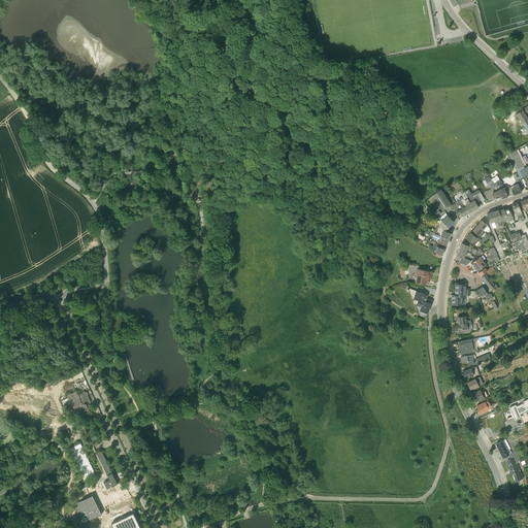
[(508,50),(510,55),(520,52),(518,45),(508,50)]
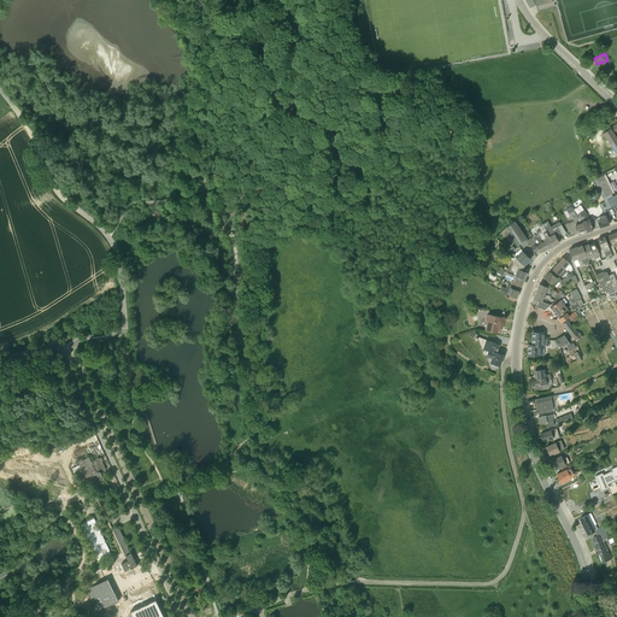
[(593,129),(603,122),(599,116),(588,122),(593,129)]
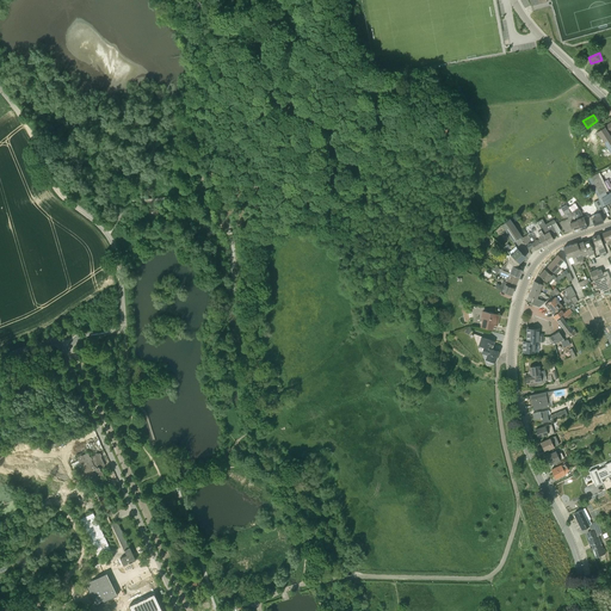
[(610,130),(610,122),(597,131),(610,153),(610,137),(608,133),(610,130)]
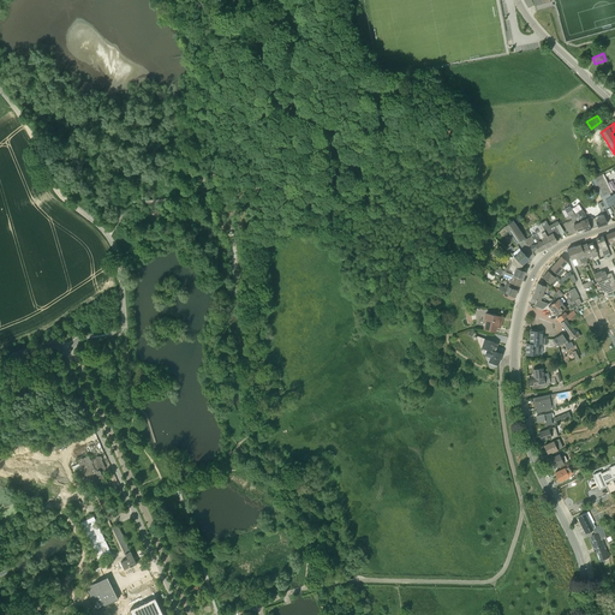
[(595,178),(603,196),(613,191),(603,174),(595,178)]
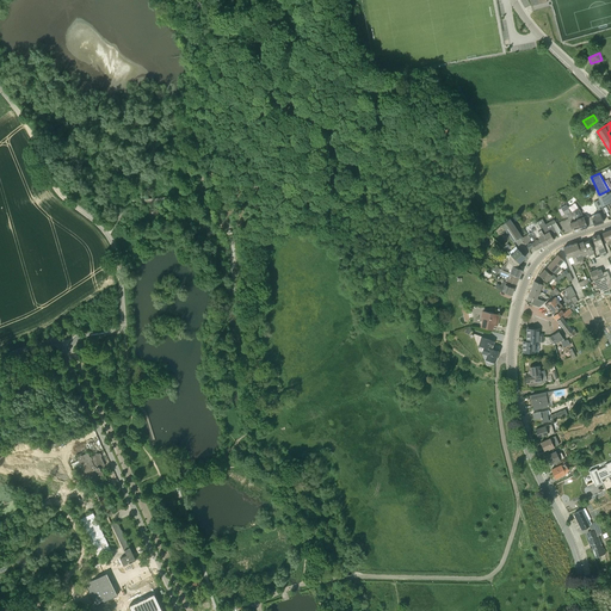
[(574,203),(568,208),(571,213),(574,211),(580,229),(593,226),(590,217),(588,215),(586,216),(582,217),(580,211),(574,203)]
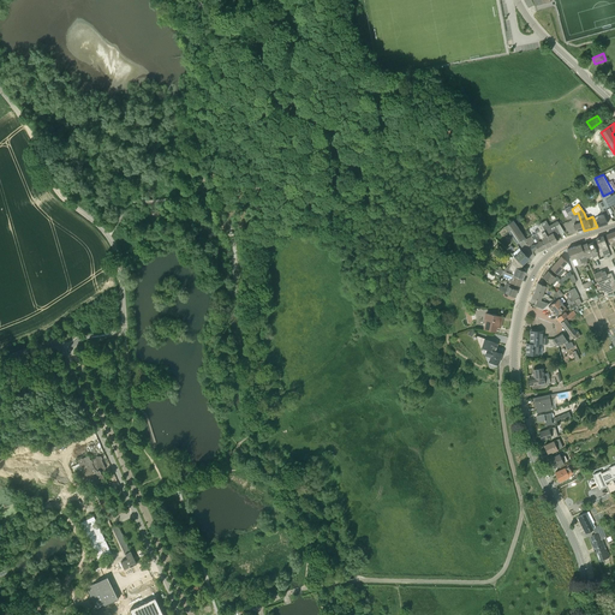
[(577,233),(584,231),(578,213),(574,214),(572,209),(569,206),(565,209),(569,216),(572,215),(573,219),(572,220),(577,233)]
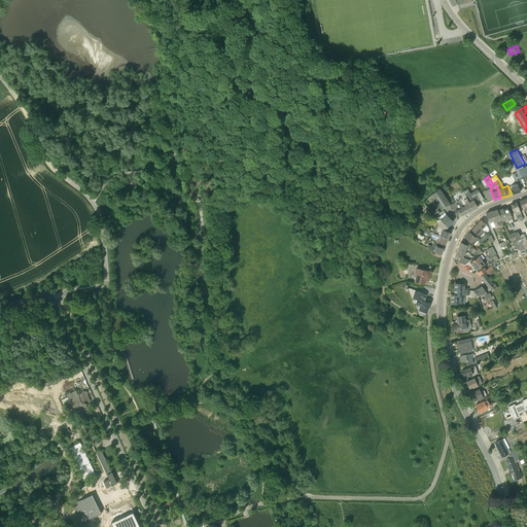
[(508,187),(512,195),(521,191),(518,183),(512,185),(512,186),(510,186),(508,187)]
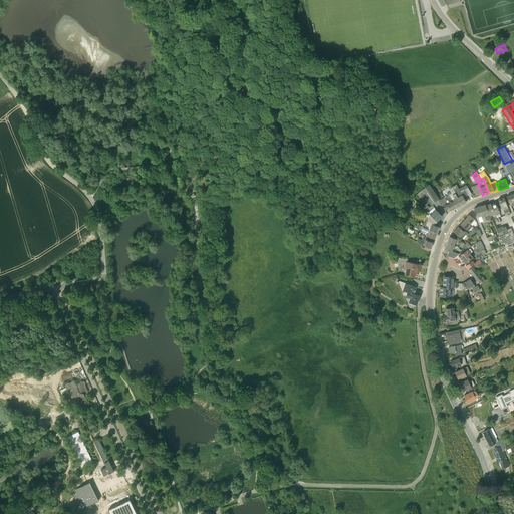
[(422,189),(432,204),(439,199),(429,184),(422,189)]
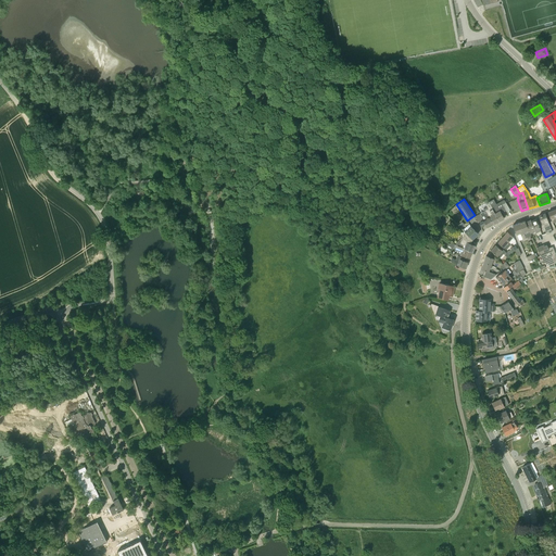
[(489,203),(498,222),(504,218),(501,213),(506,211),(506,212),(509,210),(504,200),(496,204),(493,199),(489,202),(489,203)]
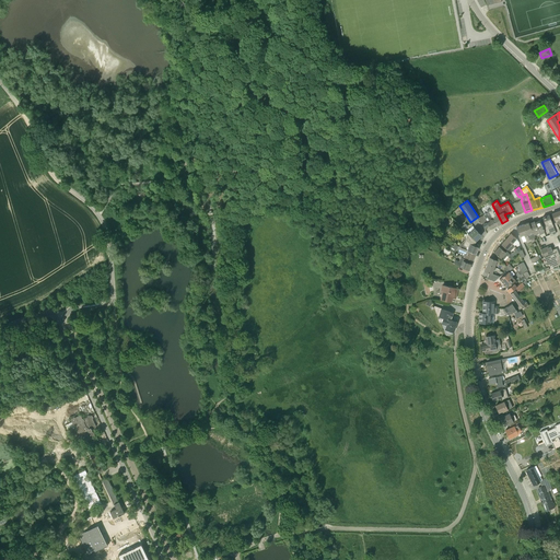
[(489,212),(497,226),(502,223),(492,205),(489,206),(490,208),(487,210),(488,213),(489,212)]
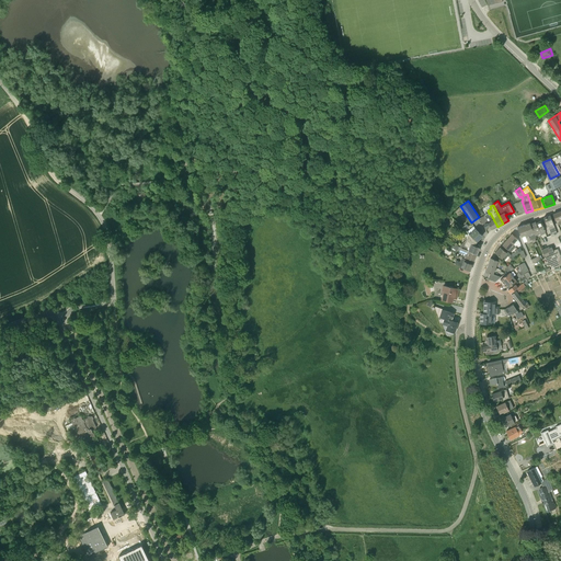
[(492,229),(497,227),(490,213),(489,214),(488,215),(487,214),(484,215),(484,216),(480,218),(485,229),(490,226),(492,229)]
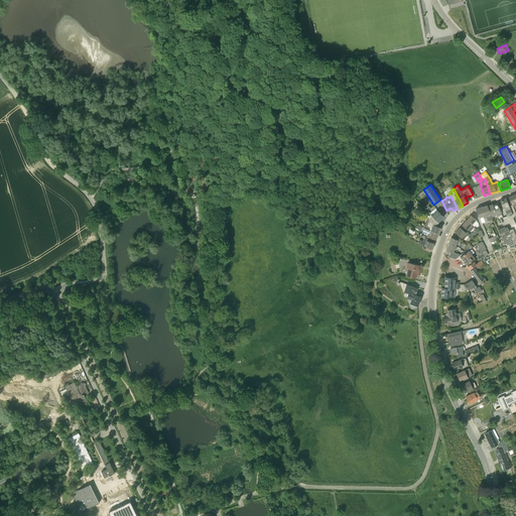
[(509,215),(512,214),(506,198),(500,200),(502,206),(504,211),(506,215),(509,214),(509,215)]
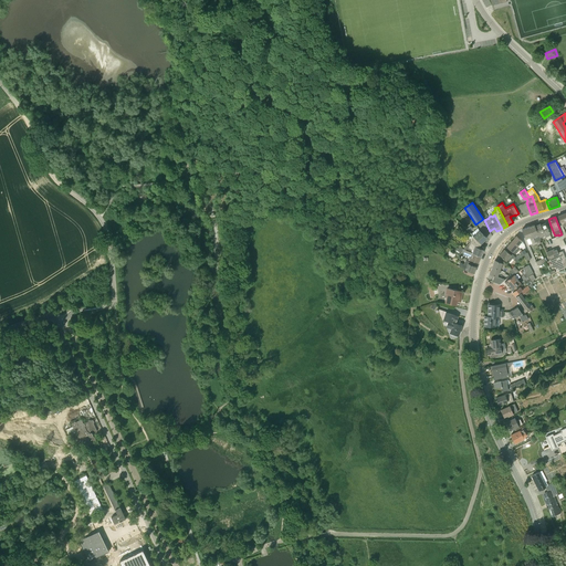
[(546,238),(545,238),(546,240),(551,238),(551,236),(549,232),(546,222),(541,224),(545,236),(546,238)]
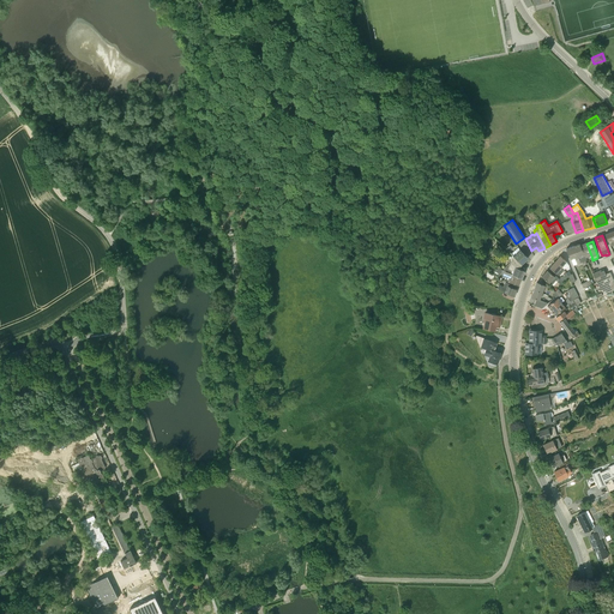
[(585,258),(587,258),(591,256),(587,244),(585,242),(581,245),(585,258)]
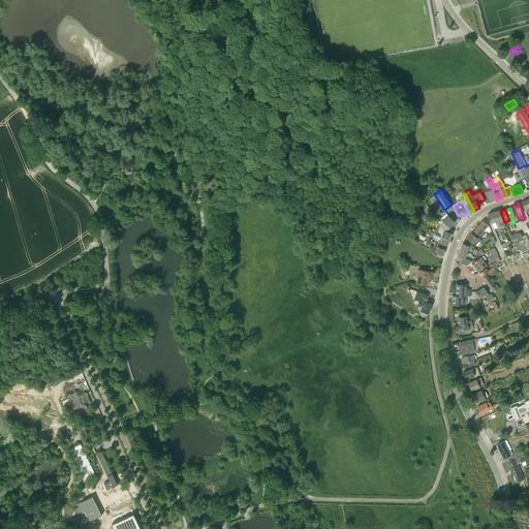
[(505,222),(504,222),(500,211),(499,210),(494,212),(500,226),(501,225),(502,227),(502,228),(505,227),(504,224),(505,224),(505,222)]
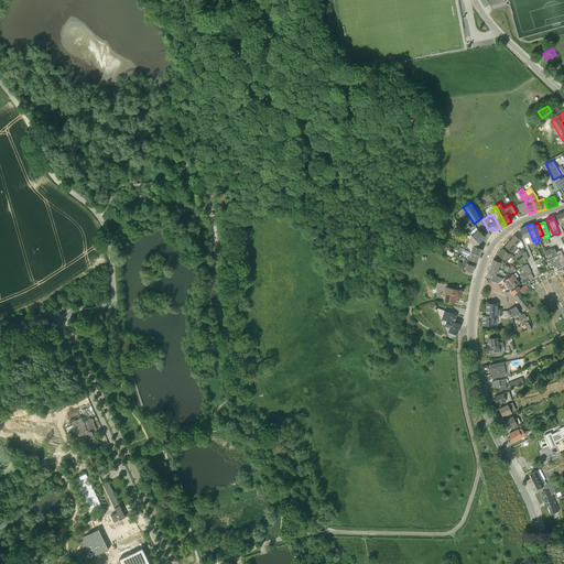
[(531,245),(535,242),(534,240),(533,241),(527,226),(520,228),(523,238),(528,237),(531,245)]
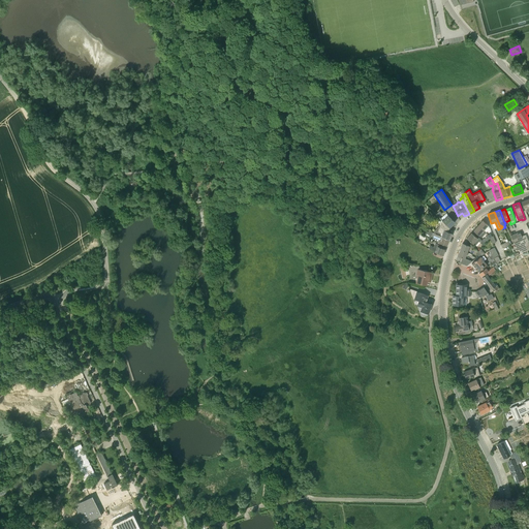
[(441,220),(449,227),(455,222),(447,216),(445,218),(443,216),(440,218),(442,220),(441,220)]
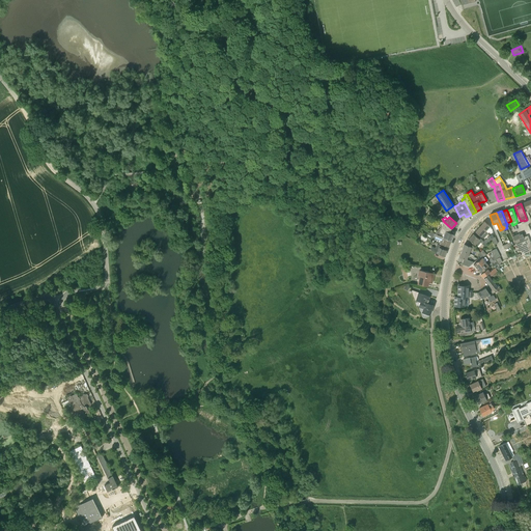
[(440,228),(435,233),(451,241),(453,234),(449,232),(451,228),(443,221),(442,226),(441,225),(440,228)]
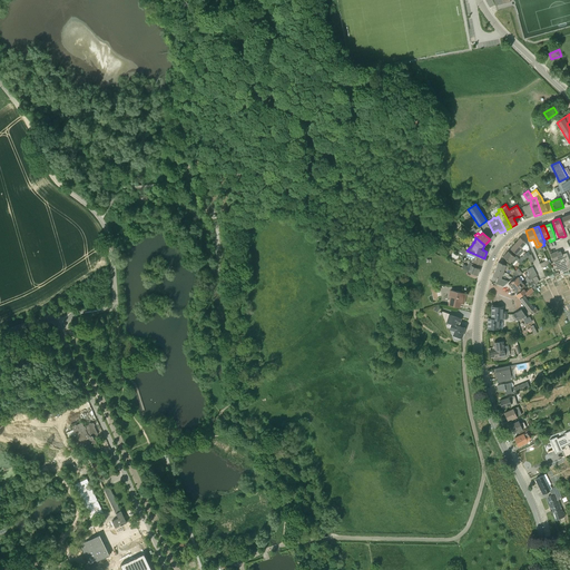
[(520,237),(514,243),(521,248),(526,243),(520,237)]
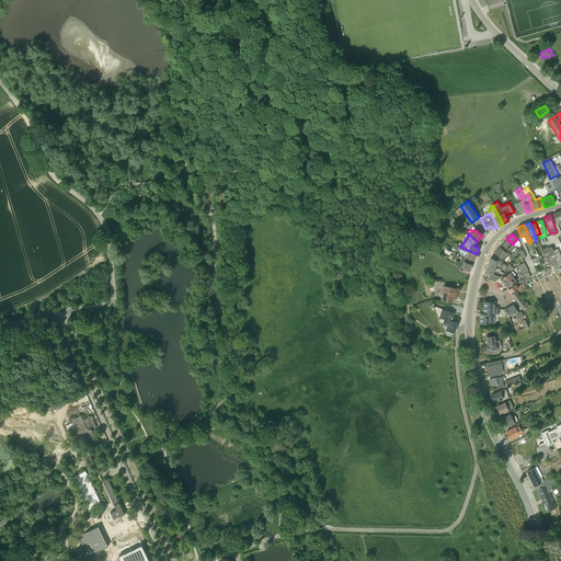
[(502,244),(511,252),(515,247),(513,244),(506,239),(502,244)]
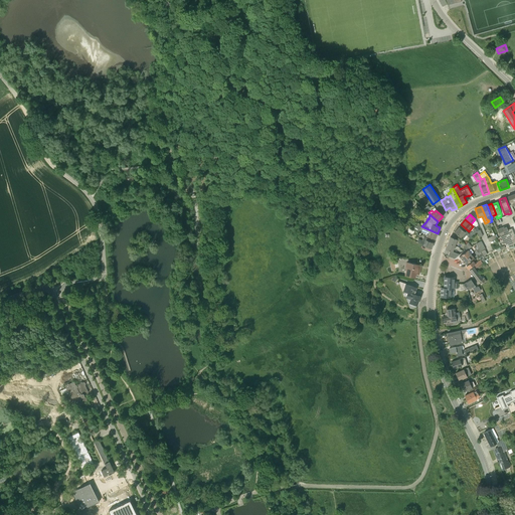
[(415,225),(412,228),(430,239),(435,241),(438,233),(421,226),(417,224),(416,225),(415,225)]
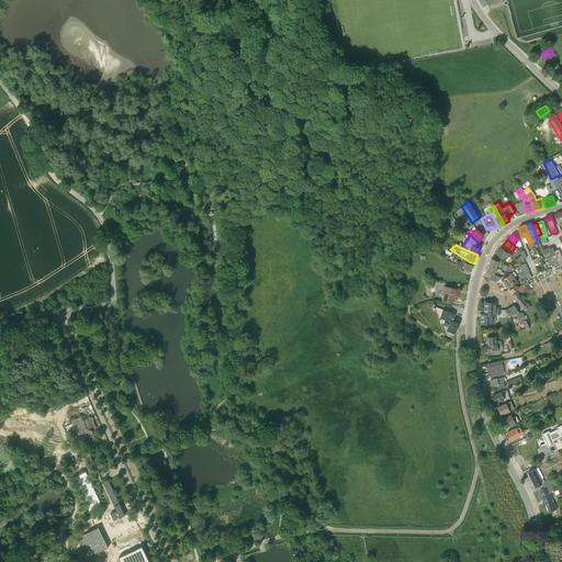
[(561,259),(561,257),(561,255),(560,255),(559,250),(557,251),(557,253),(554,253),(552,246),(542,250),(550,267),(554,268),(561,266),(561,259)]
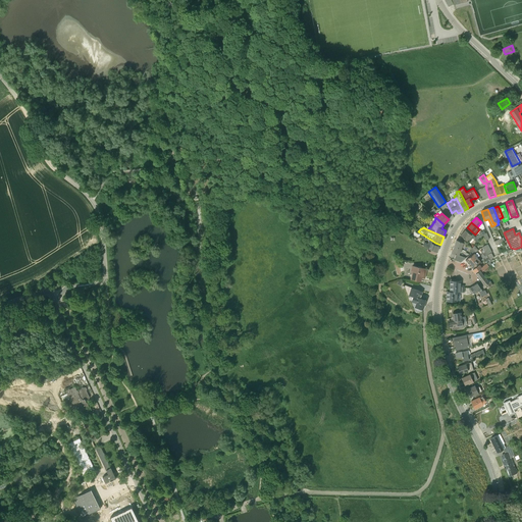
[(479,241),(475,237),(471,233),(471,235),(465,230),(461,236),(469,243),(472,239),(477,243),(479,241)]
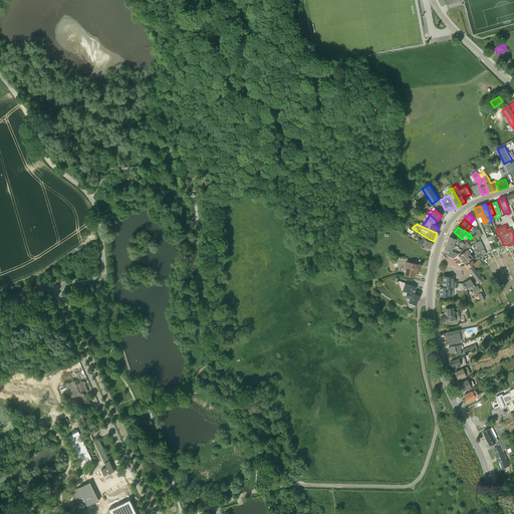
[(447,243),(454,245),(456,239),(450,236),(447,243)]
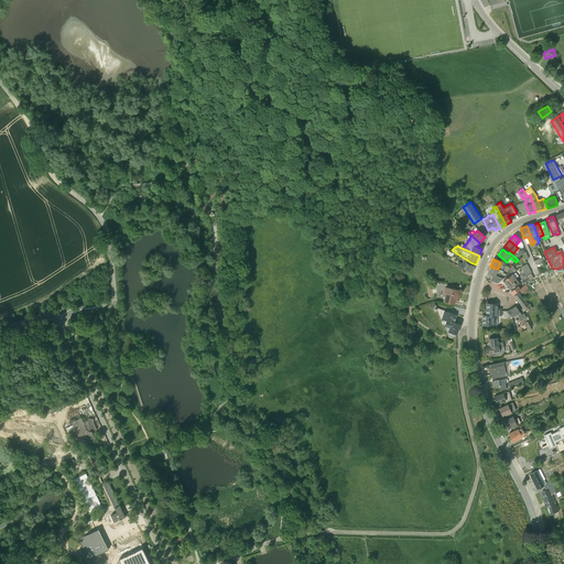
[(453,263),(463,269),(473,272),(475,266),(466,262),(465,266),(464,264),(455,260),(453,263)]
